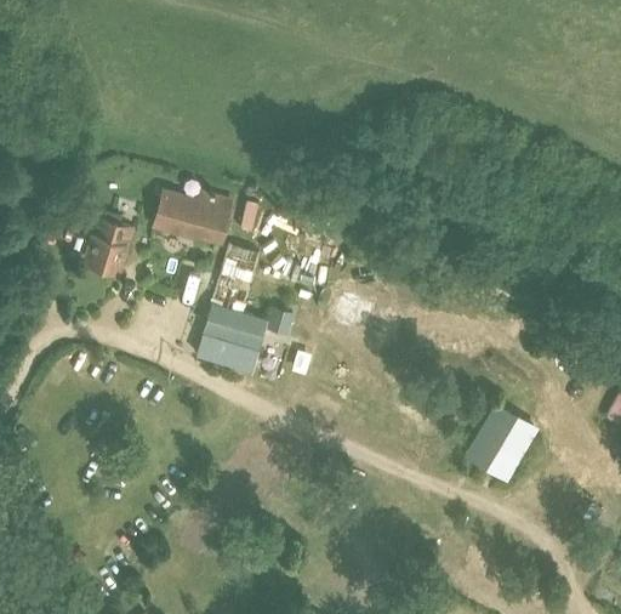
[(198,203),(163,194),(154,229),(187,238),(187,236),(214,242),(222,238),(229,211),(220,209),(222,200),(200,195),(198,203)]
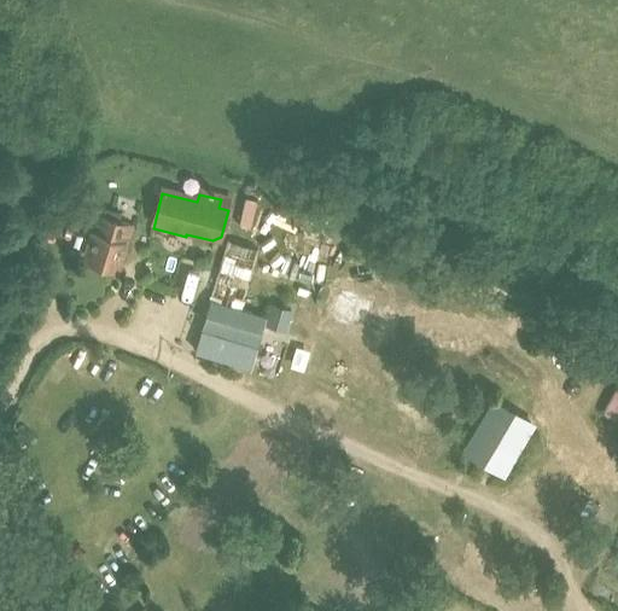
[(132,230),(95,220),(86,261),(122,271),(132,230)]
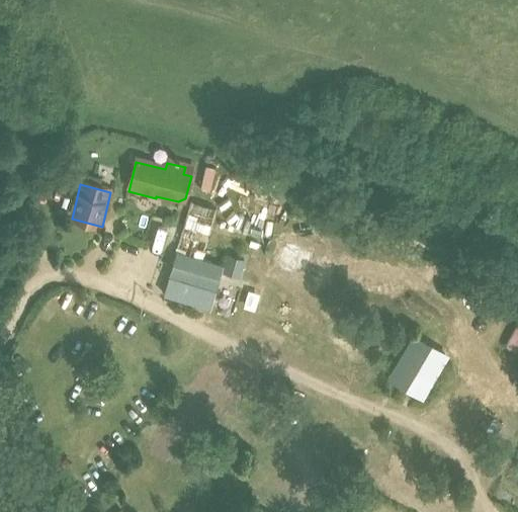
[(191,205),(177,254),(164,297),(210,311),(223,269),(200,263),(216,212),(191,205)]
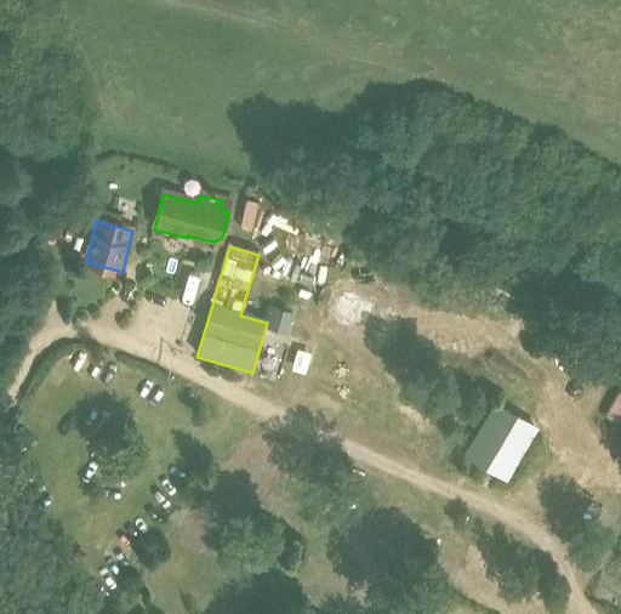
[(399,308),(415,320),(433,297),(437,293),(421,279),(399,308)]
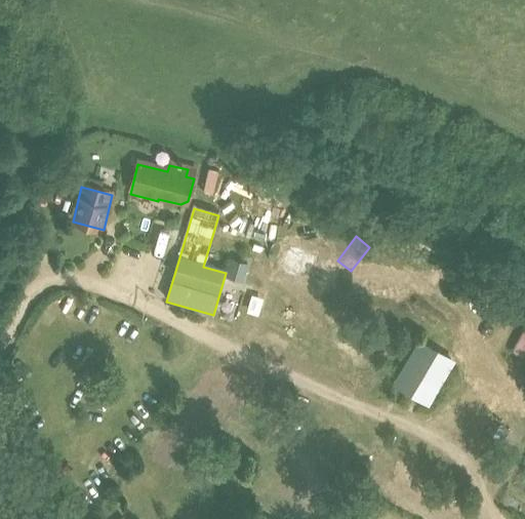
[(229,262),(225,280),(243,285),(248,267),(229,262)]
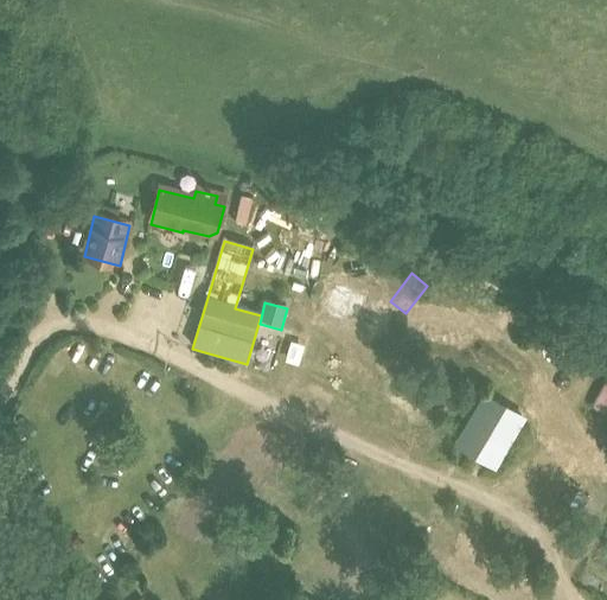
[(107,366),(98,376),(115,390),(123,381),(107,366)]
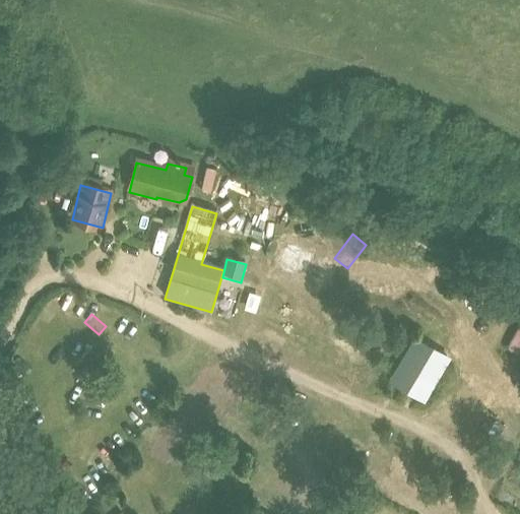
[(519,318),(517,317),(503,339),(515,347),(519,339),(519,318)]
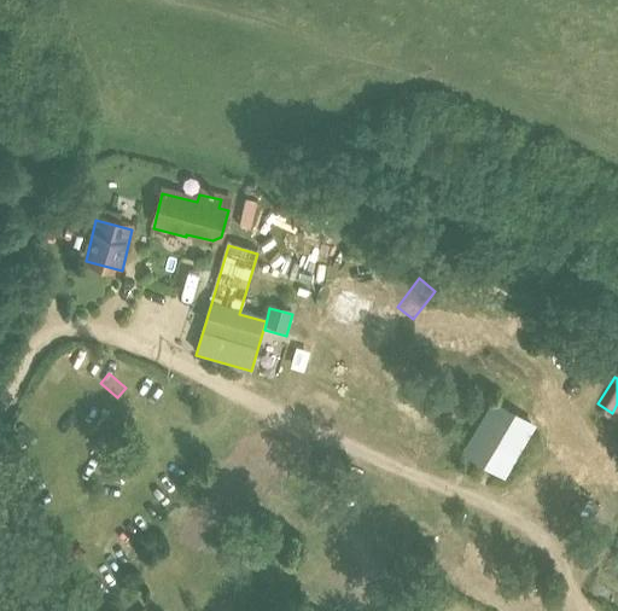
[(535,428),(493,402),(461,455),(503,481),(535,428)]
